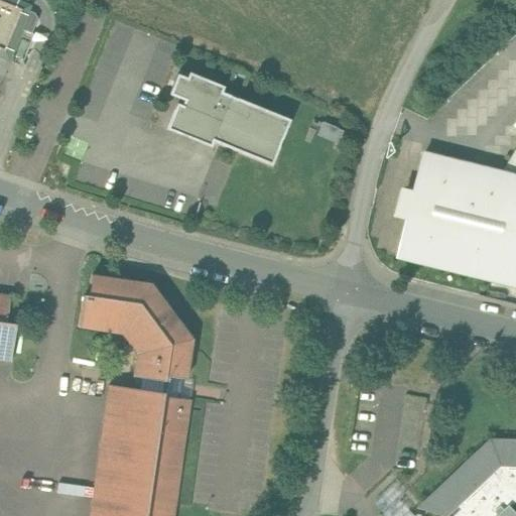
[(0,0),(0,49),(5,52),(23,8),(0,0)]
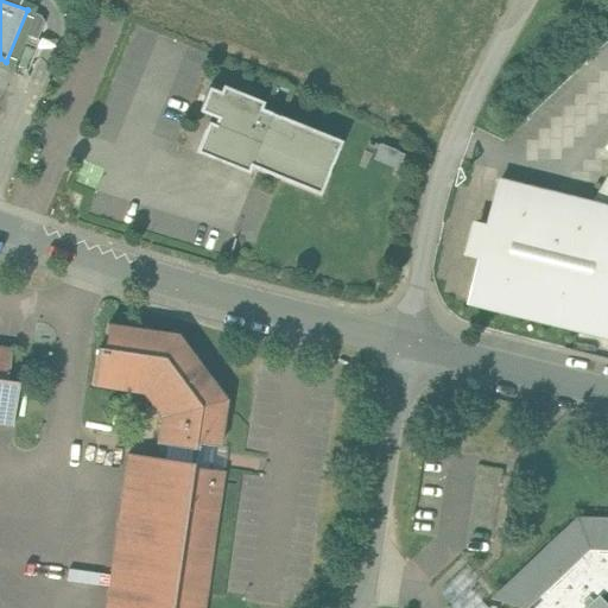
[(40,16),(27,10),(6,62),(16,65),(27,35),(38,39),(37,38),(44,21),(40,16)]
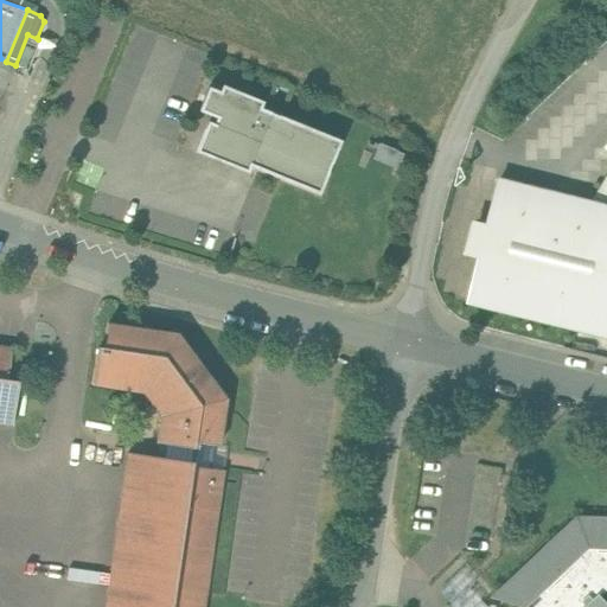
[(342,140),(279,115),(278,116),(270,113),(270,112),(261,108),(263,102),(222,84),(219,91),(209,87),(199,110),(217,117),(215,123),(208,121),(196,152),(248,172),(250,166),(257,168),(319,195),(328,171),(327,171),(331,163),(332,164),(342,140)]
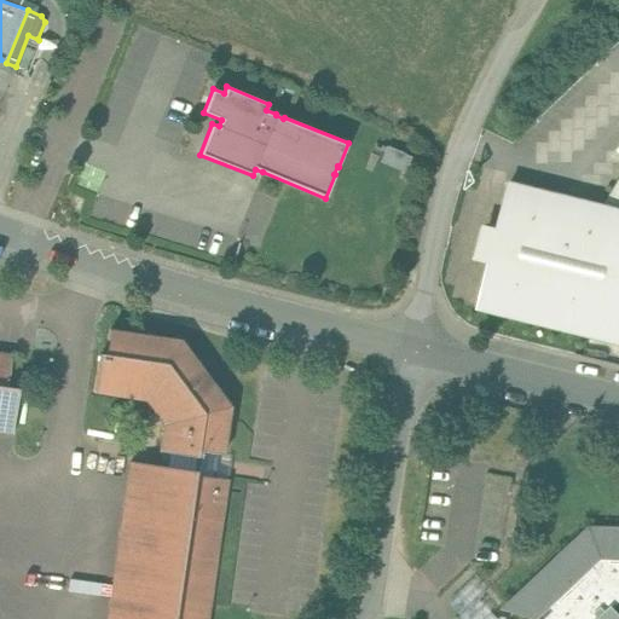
[(392,145),(386,160),(415,171),(420,156),(392,145)]
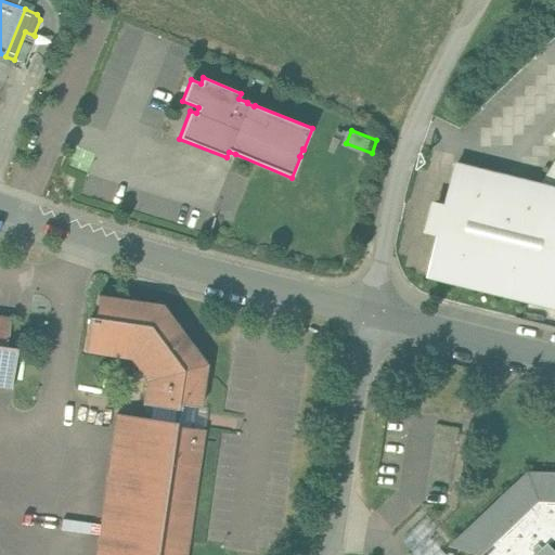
[(554,191),(455,166),(444,211),(433,208),(428,226),(440,228),(429,273),(554,304),(554,191)]
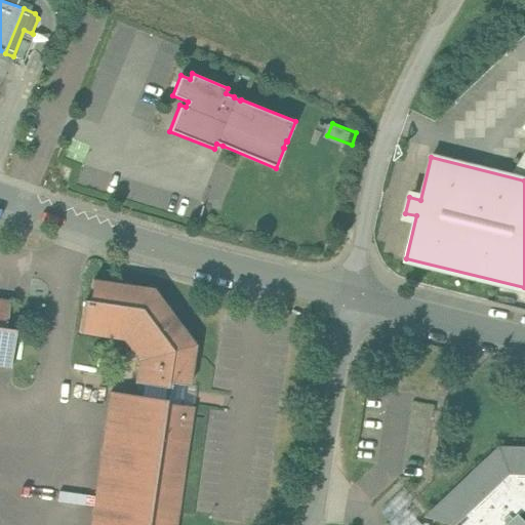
[(142,396),(110,391),(90,524),(175,524),(194,407),(180,405),(183,392),(184,385),(190,386),(196,345),(154,288),(93,279),(90,300),(85,299),(80,332),(123,338),(138,359),(134,382),(143,384),(142,396)]
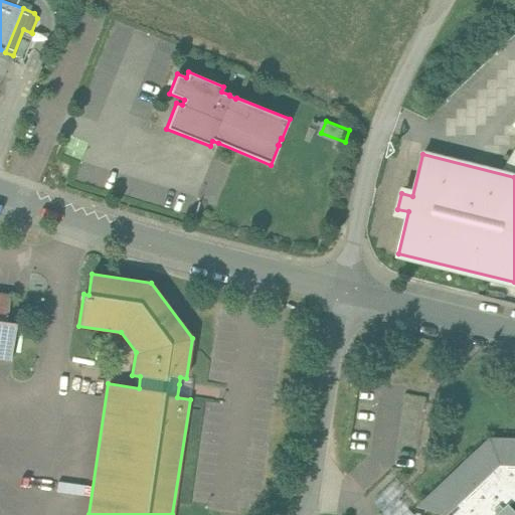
[(0,358),(10,360),(15,323),(6,322),(10,295),(0,293),(0,358)]
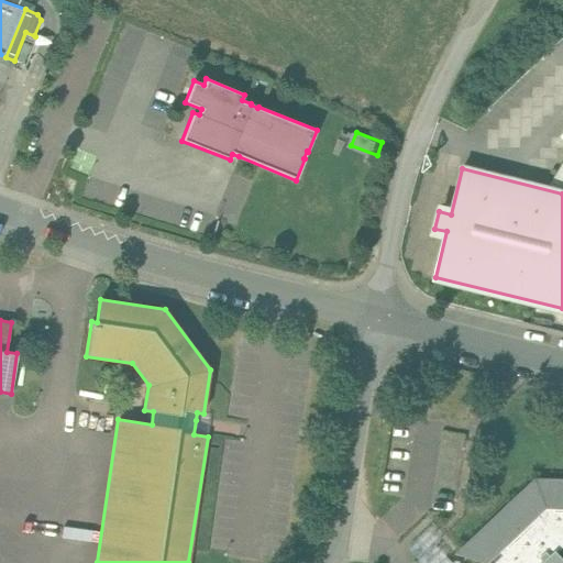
[(562,562),(562,482),(538,482),(462,553),(489,562),(499,553),(503,556),(495,562),(562,562)]
